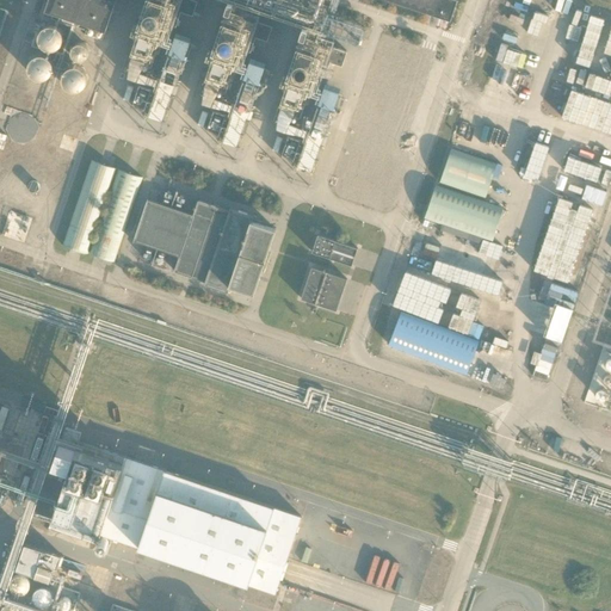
[(88,32),(104,37),(117,0),(49,0),(47,8),(92,23),(88,32)]
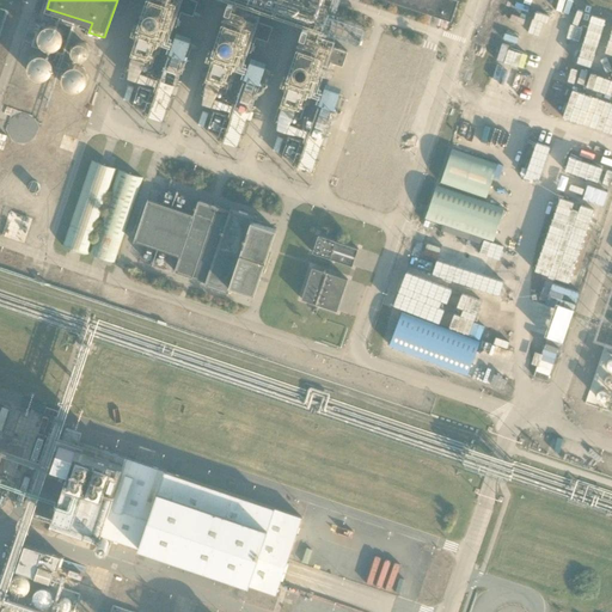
[(152,0),(133,56),(128,75),(159,86),(150,115),(163,120),(184,57),(185,57),(193,37),(177,31),(170,53),(171,53),(161,81),(139,74),(145,60),(157,23),(167,26),(176,2),(169,0),(152,0)]
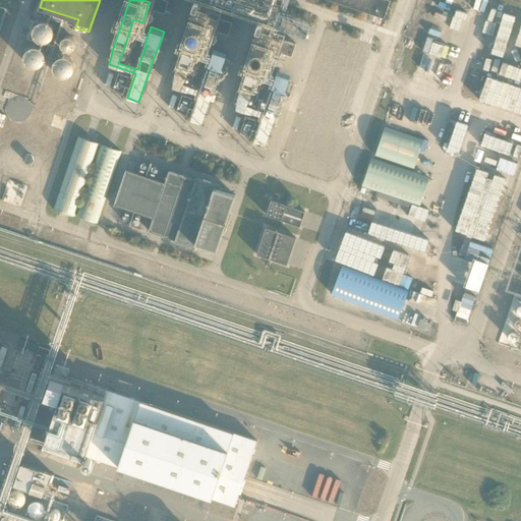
[(168,1),(166,0),(159,0),(156,10),(163,12),(168,1)]
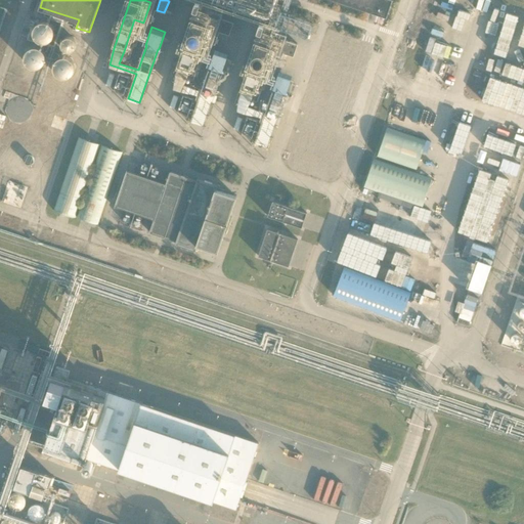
[(332,0),(388,18),(394,1),(390,0),(332,0)]
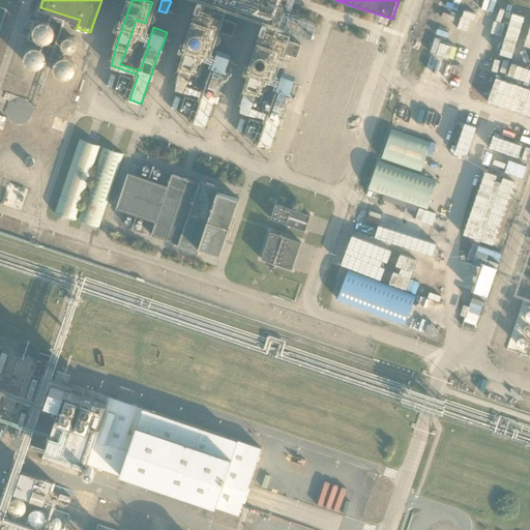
[(443,0),(442,3),(506,24),(509,13),(524,19),(528,6),(513,2),(513,0),(443,0)]
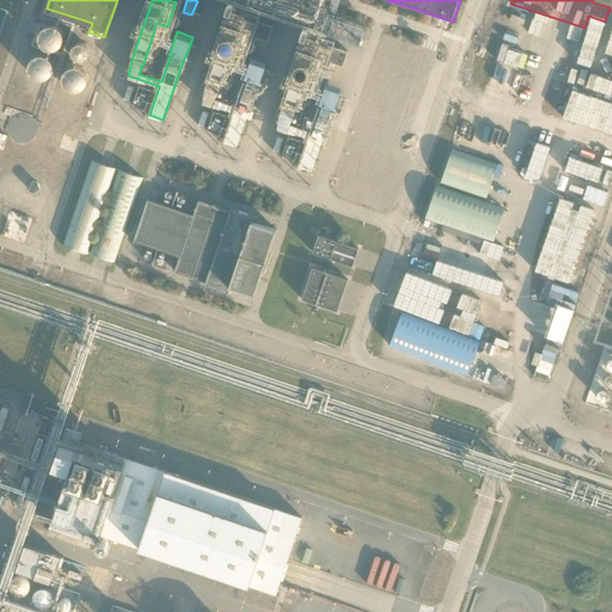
[(513,96),(536,30),(522,25),(522,23),(516,20),(518,17),(503,12),(478,84),(513,96)]
